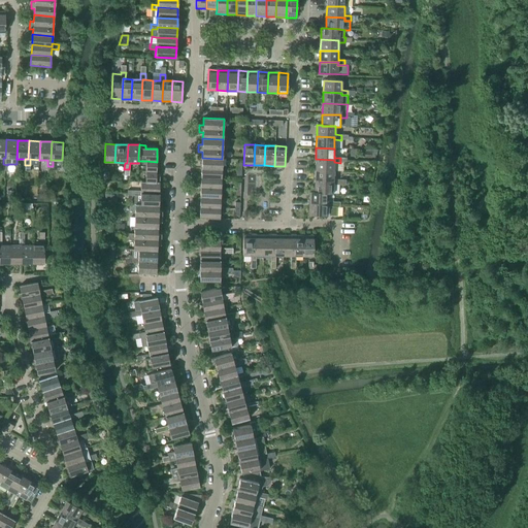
[(202,158),(201,168),(222,169),(222,159),(202,158)]
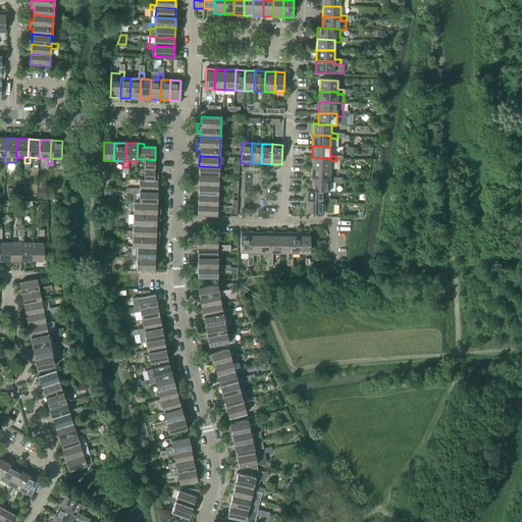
[(312,157),(311,168),(329,169),(337,169),(337,161),(336,161),(330,160),(330,158),(312,157)]
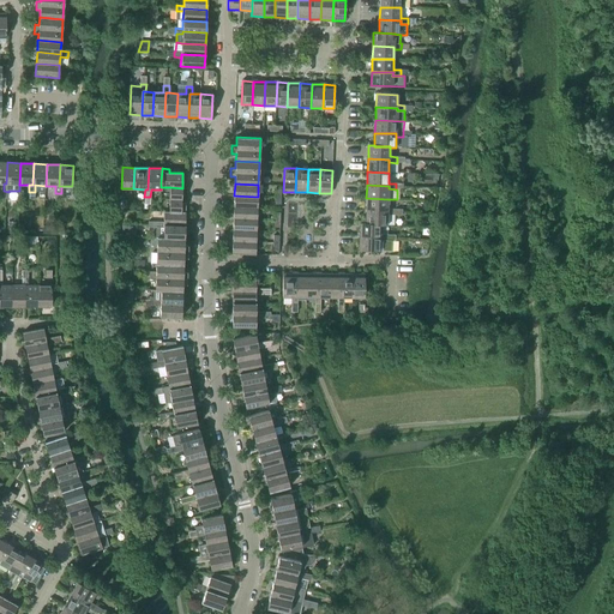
[(164,211),(163,215),(185,216),(186,203),(181,203),(182,188),(170,187),(169,211),(164,211)]
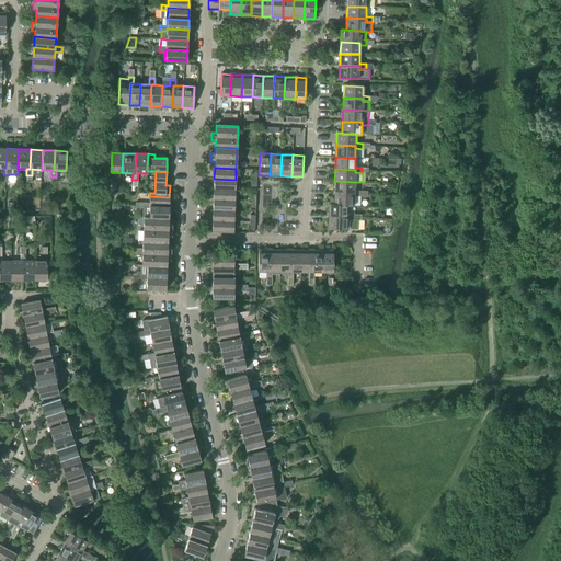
[(214,179),(214,190),(235,190),(236,180),(214,179)]
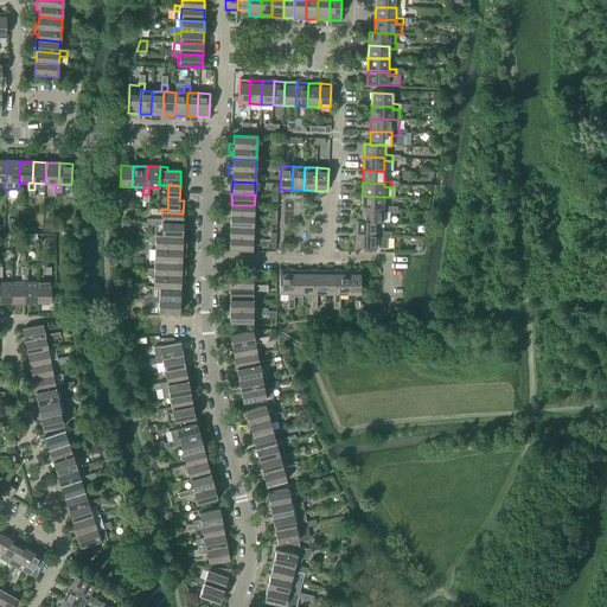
[(362,196),(362,209),(383,210),(383,212),(390,212),(390,206),(383,206),(383,197),(362,196)]
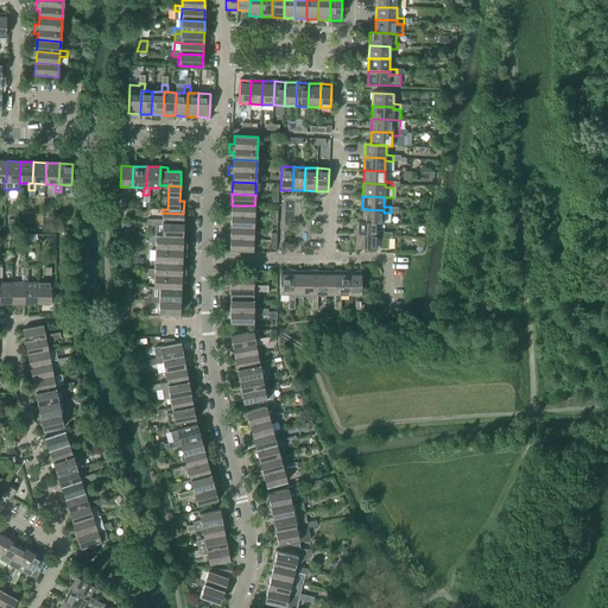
[(232,206),(230,216),(254,217),(254,206),(232,206)]
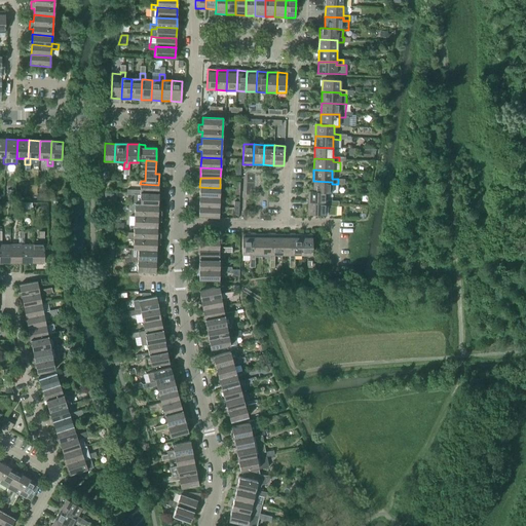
[(313,181),(313,191),(313,192),(327,192),(327,193),(338,193),(338,184),(332,184),(332,182),(313,181)]
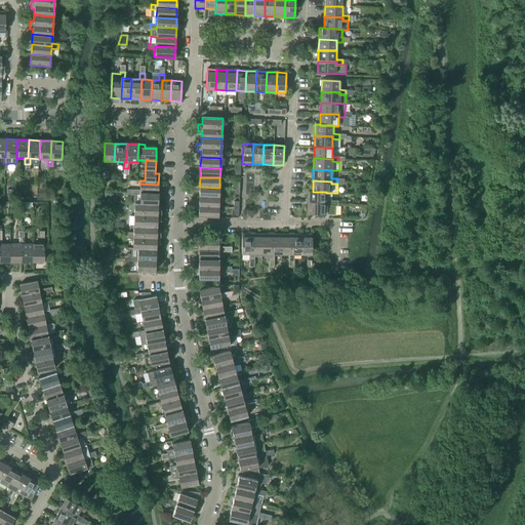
[(139,184),(139,190),(139,193),(158,194),(158,185),(139,184)]
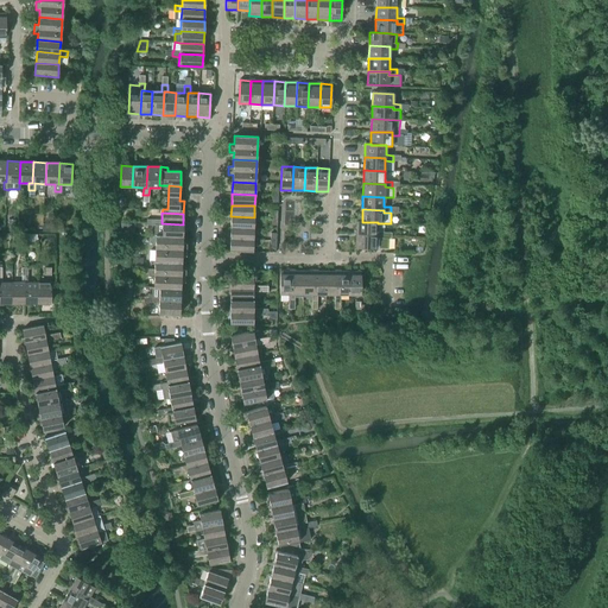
[(230,216),(230,228),(254,228),(254,217),(230,216)]
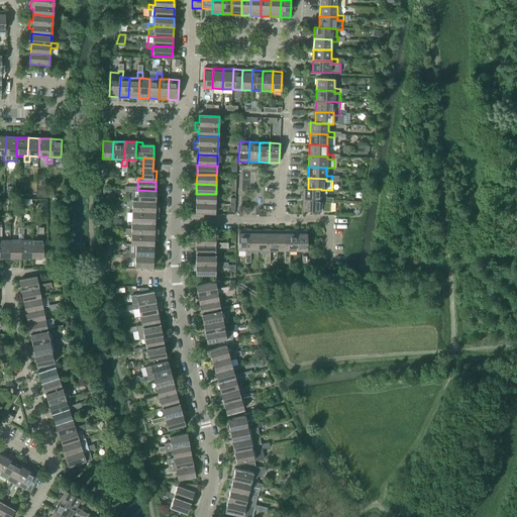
[(132,200),(132,202),(154,203),(156,191),(137,190),(137,187),(131,187),(131,192),(131,200),(132,200)]
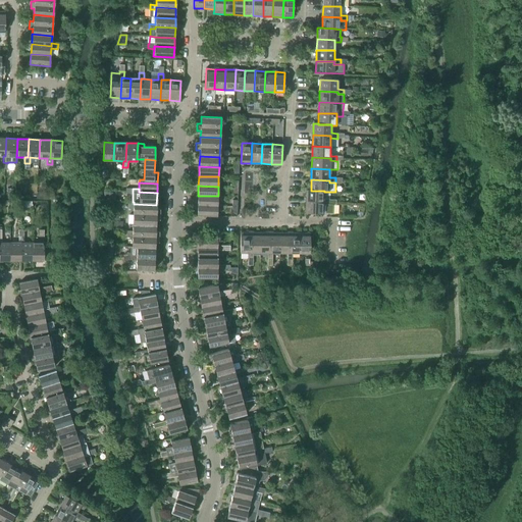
[(306,190),(305,201),(323,202),(323,204),(329,205),(329,200),(323,199),(324,192),(324,191),(311,191),(311,190),(306,190)]
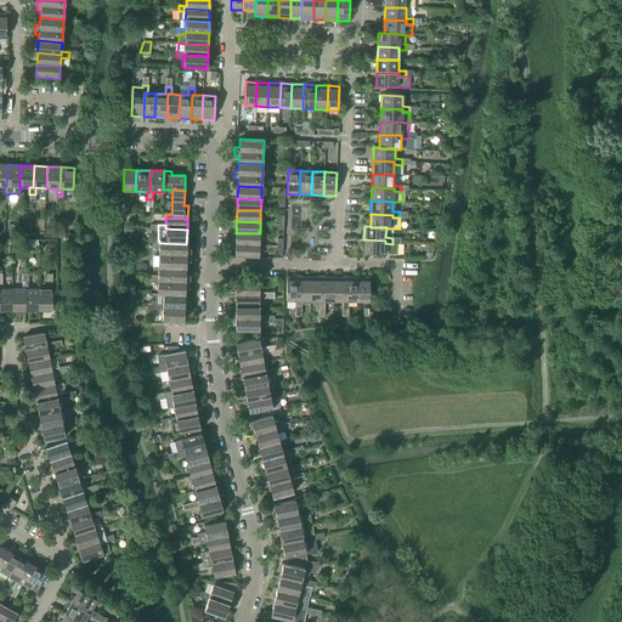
[(236,233),(236,244),(259,246),(260,233),(236,233)]
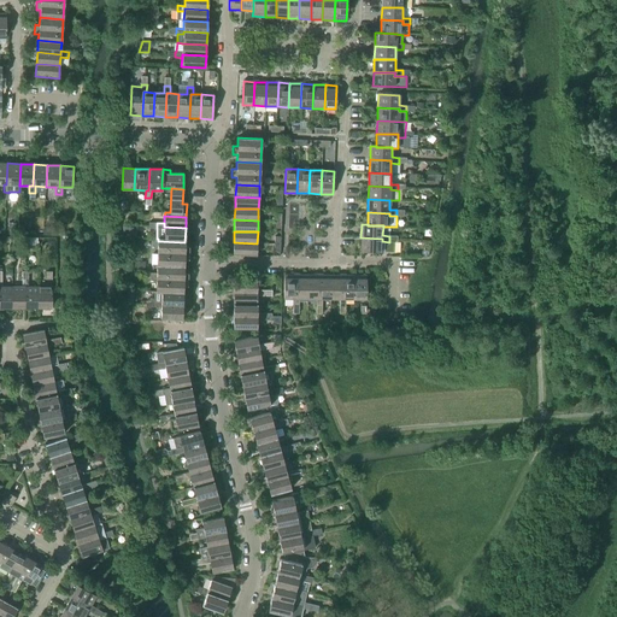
[(382,239),(360,238),(360,251),(382,252),(382,241),(382,239)]
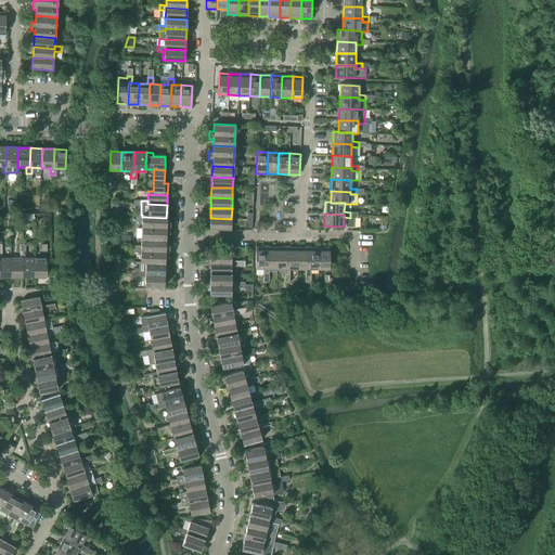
[(166,218),(142,217),(141,240),(166,241),(166,231),(169,232),(170,223),(166,223),(166,218)]
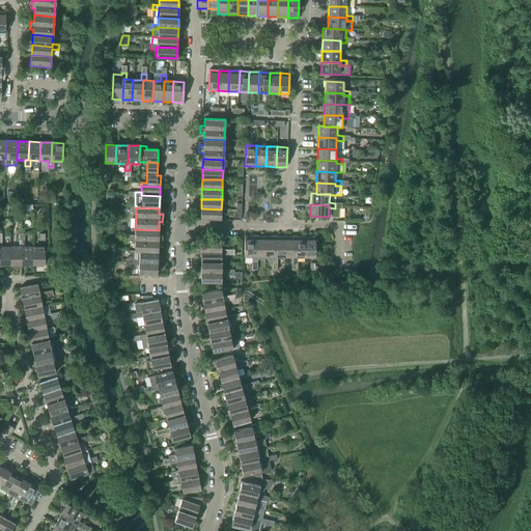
[(221,210),(201,208),(200,219),(221,220),(221,210)]
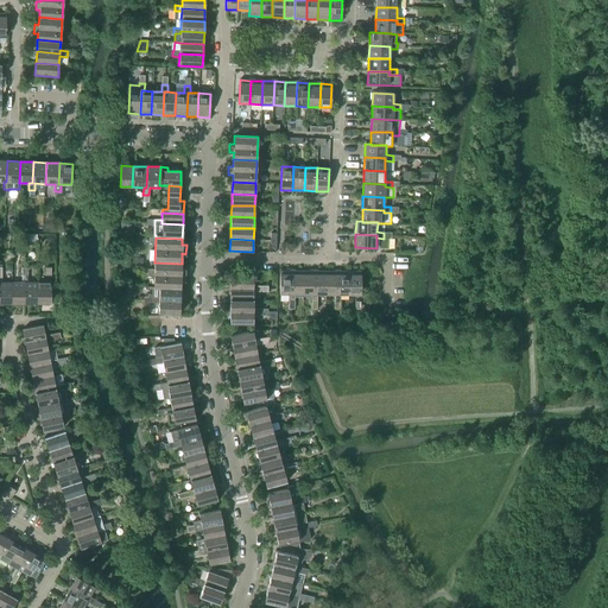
[(154,276),(153,287),(159,287),(159,290),(181,291),(181,280),(185,280),(185,271),(181,271),(182,266),(154,265),(154,270),(143,268),(143,274),(154,276)]
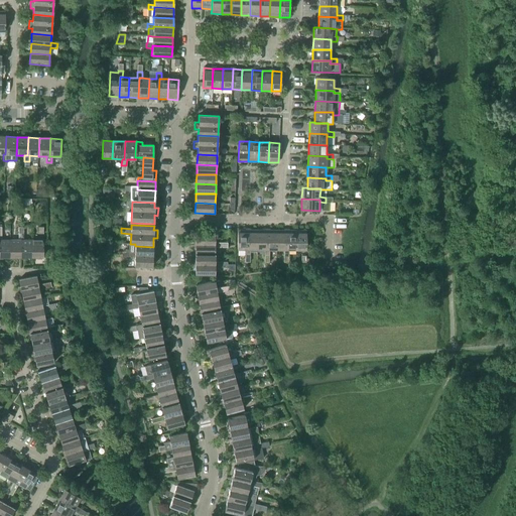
[(237,250),(245,250),(248,250),(248,230),(238,230),(237,250)]
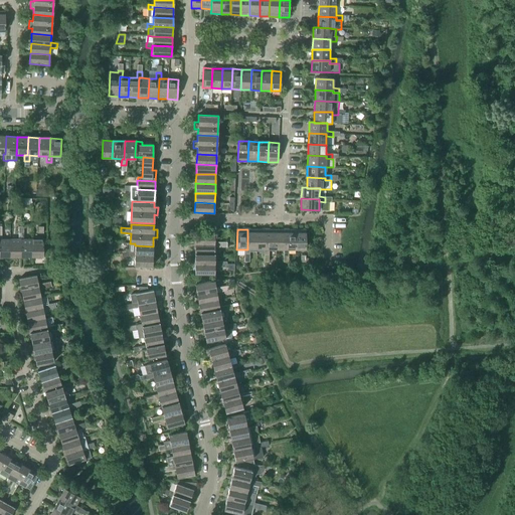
[(249,249),(256,249),(256,229),(247,229),(247,249),(244,249),(244,255),(249,255),(249,249)]
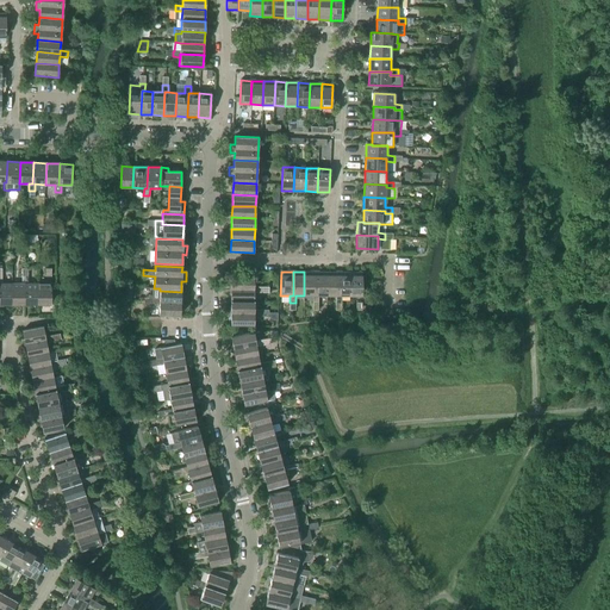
[(304,296),(312,296),(316,296),(316,272),(304,272),(304,296)]
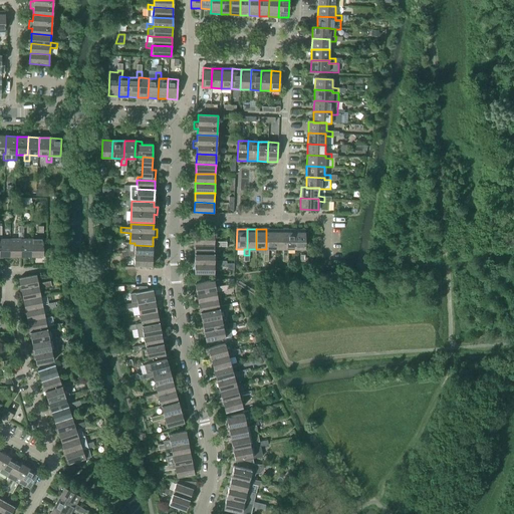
[(268,249),(275,249),(276,229),(266,229),(266,249),(263,249),(263,255),(268,255),(268,249)]
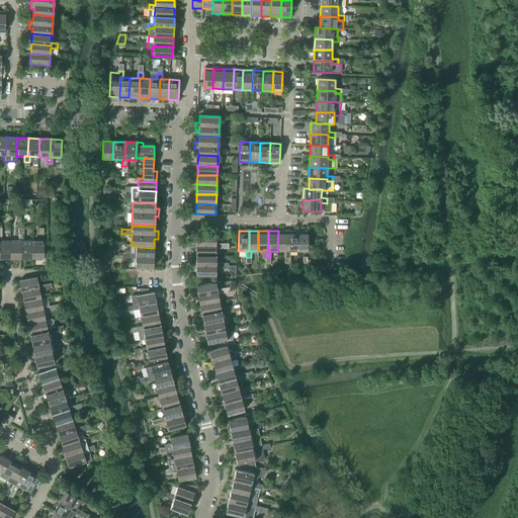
[(277,251),(285,251),(287,251),(287,232),(278,231),(277,251)]
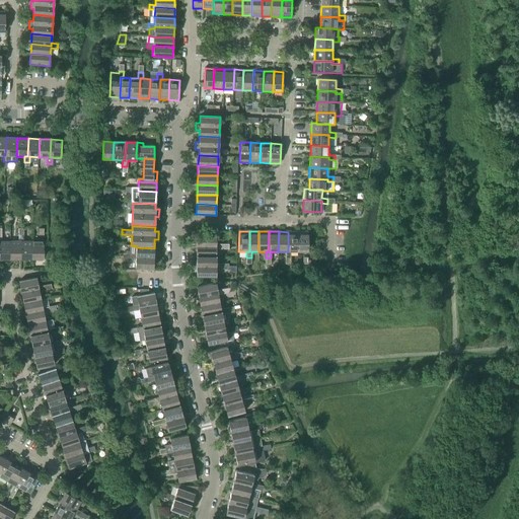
[(288,251),(286,251),(285,257),(290,257),(290,251),(297,251),(298,232),(288,232),(288,251)]
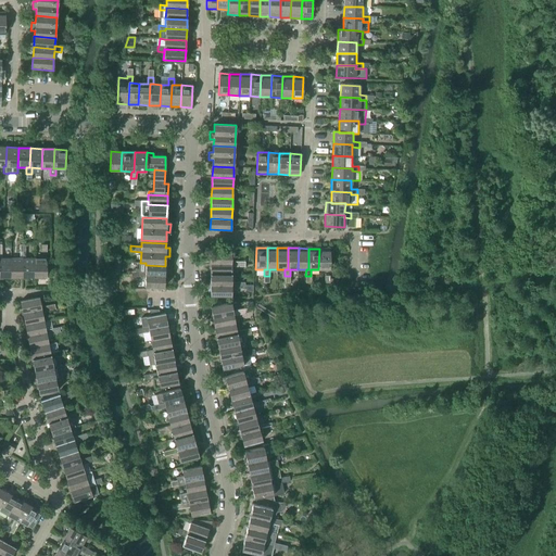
[(330,249),(319,249),(318,269),(330,269),(330,249)]
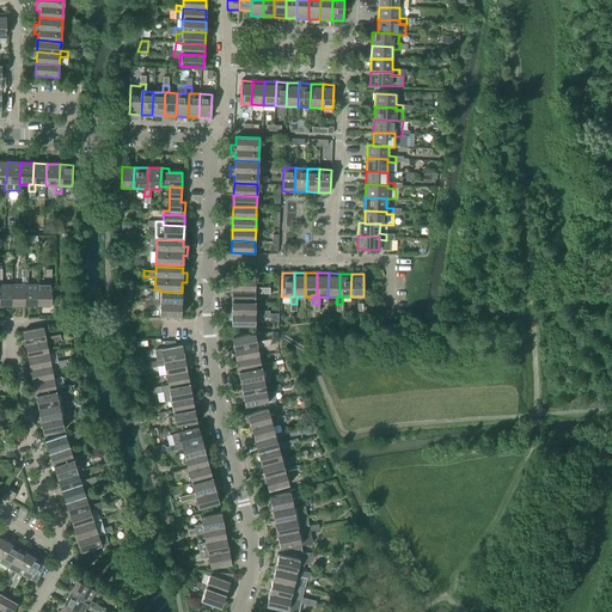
[(22,285),(12,285),(12,306),(25,306),(25,285),(28,285),(28,277),(22,277),(22,285)]
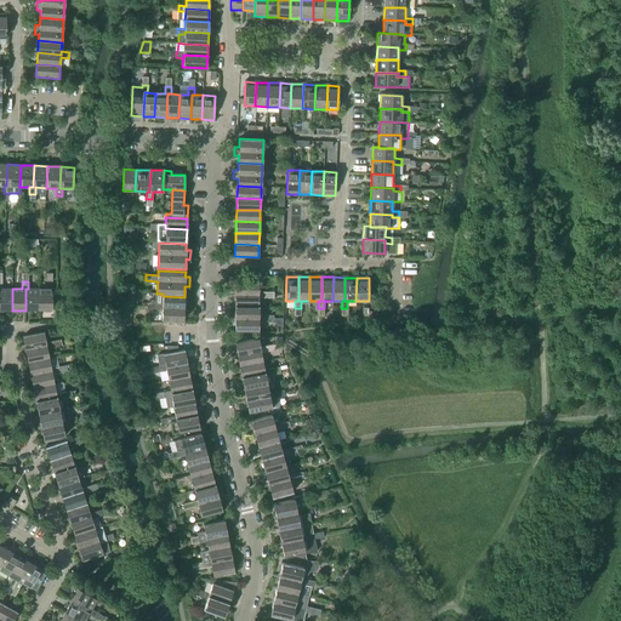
[(235,283),(234,295),(258,295),(258,298),(266,298),(266,292),(258,292),(258,283),(235,283)]
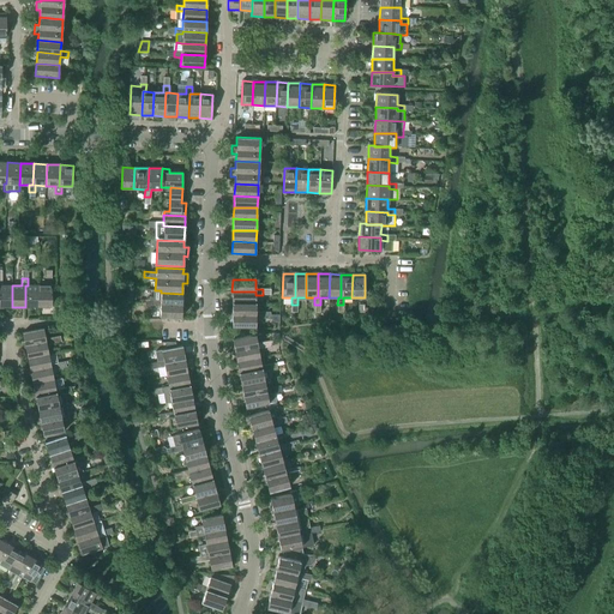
[(12,286),(1,286),(0,284),(0,306),(12,307),(12,286)]
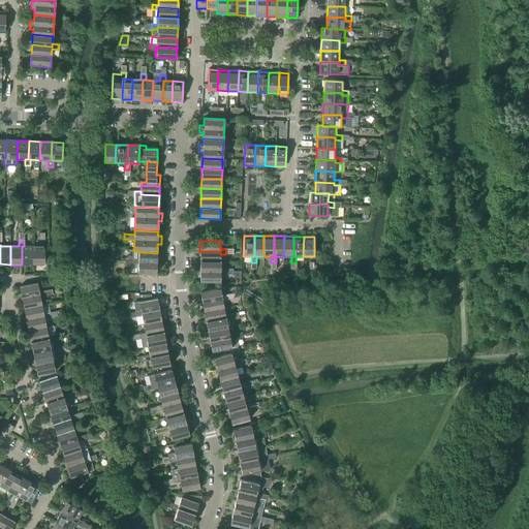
[(32,246),(24,246),(22,246),(22,265),(32,265),(32,246)]
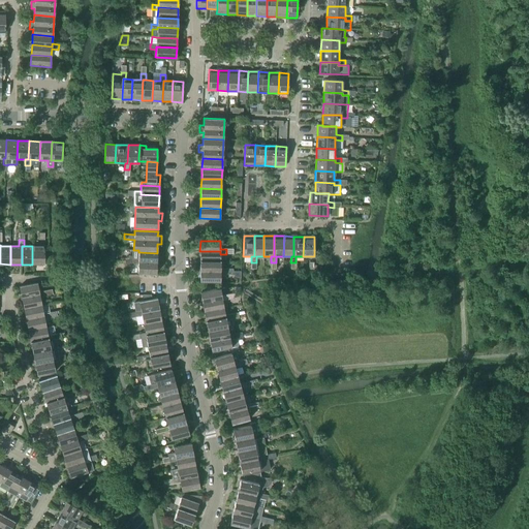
[(44,246),(32,246),(32,265),(44,265),(44,246)]
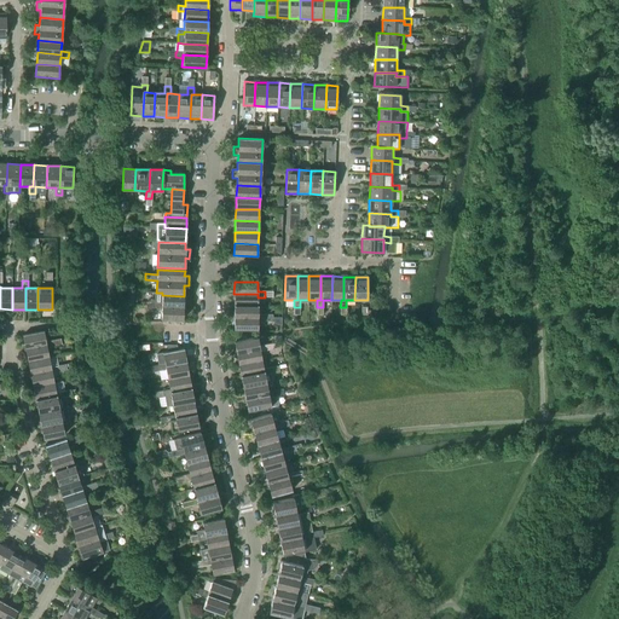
[(150,302),(154,302),(162,302),(162,306),(183,306),(184,296),(162,295),(162,293),(156,293),(155,293),(154,300),(150,299),(150,302)]
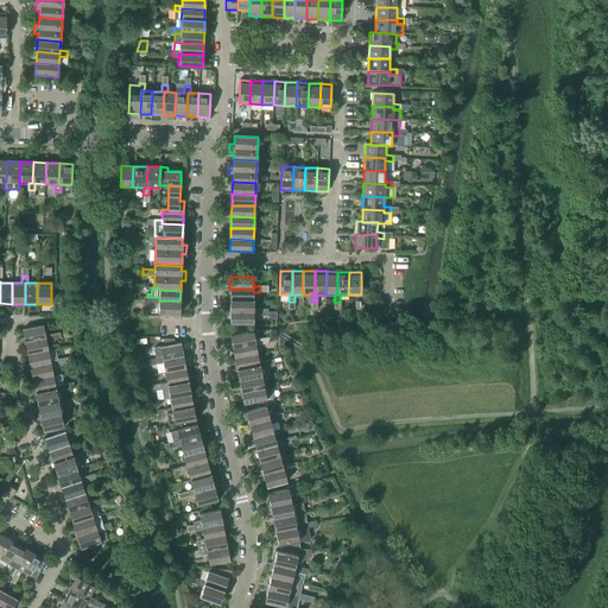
[(229,289),(229,301),(253,301),(253,292),(253,289),(229,289)]
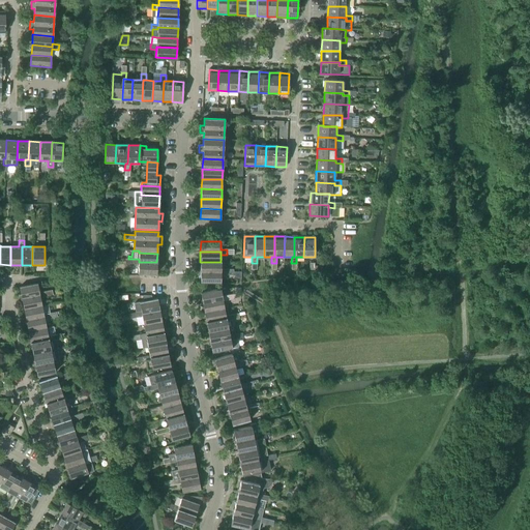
[(139,259),(131,259),(131,264),(138,264),(138,273),(156,274),(156,262),(139,262),(139,259)]
